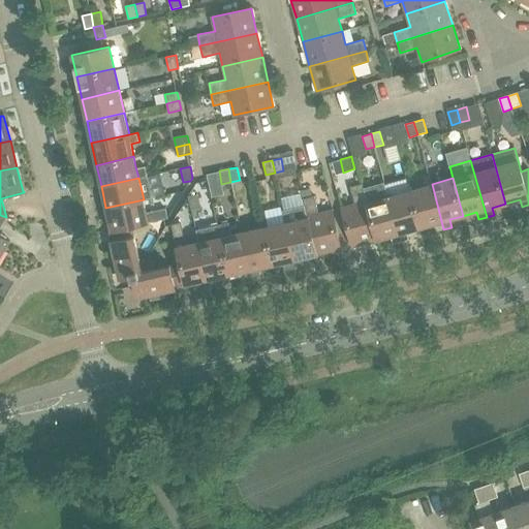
[(393,243),(401,241),(389,196),(384,182),(363,188),(377,240),(391,236),(393,243)]
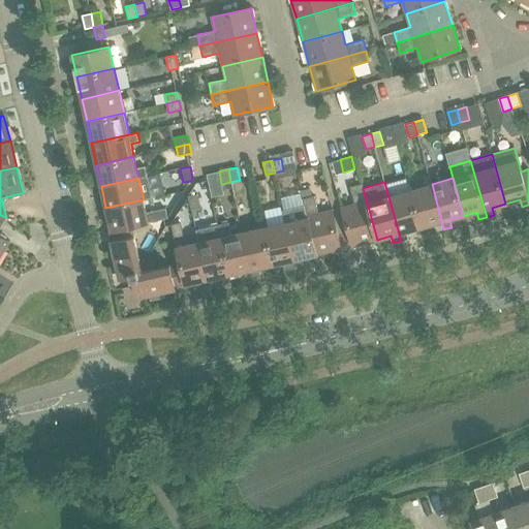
[(352,247),(377,240),(363,188),(362,184),(350,187),(354,204),(341,208),(352,247)]
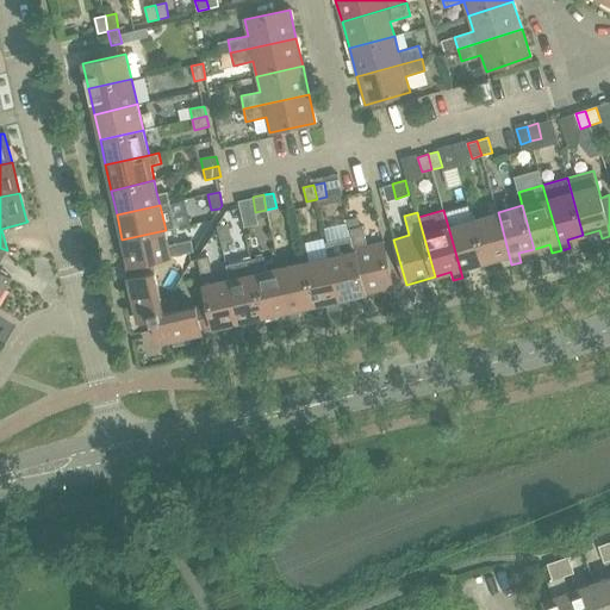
[(503,267),(511,265),(498,212),(472,219),(484,262),(500,259),(503,267)]
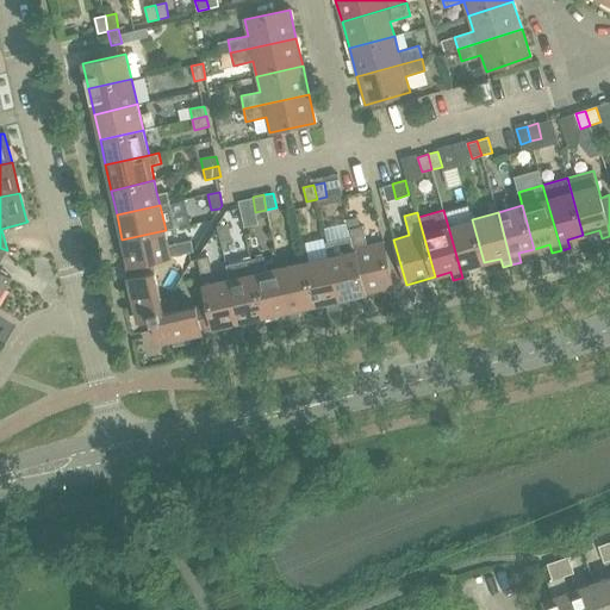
[(472,219),(448,226),(462,278),(471,275),(468,267),(484,262),(472,219)]
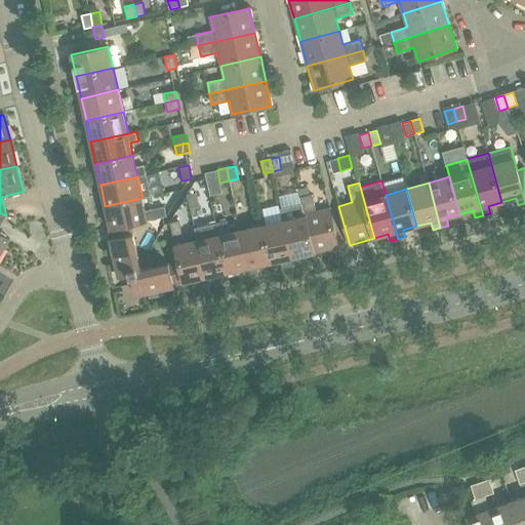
[(196,192),(187,194),(190,207),(199,205),(196,192)]
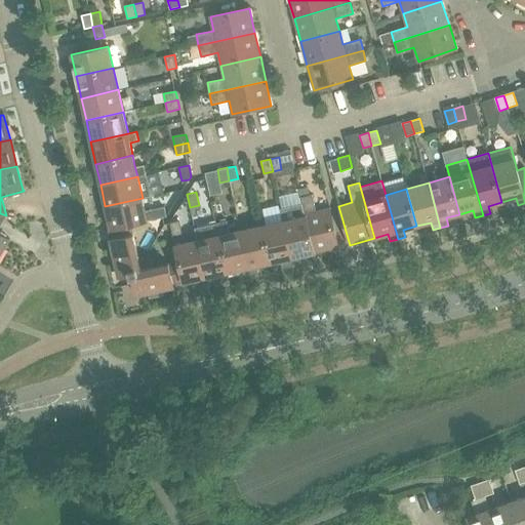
[(301,204),(313,253),(338,247),(329,208),(316,211),(312,195),(300,197),(301,204)]
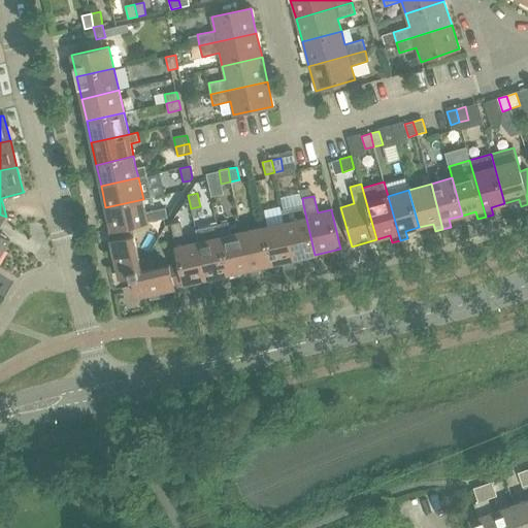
[(147,222),(143,199),(105,207),(110,230),(112,229),(131,225),(147,222)]
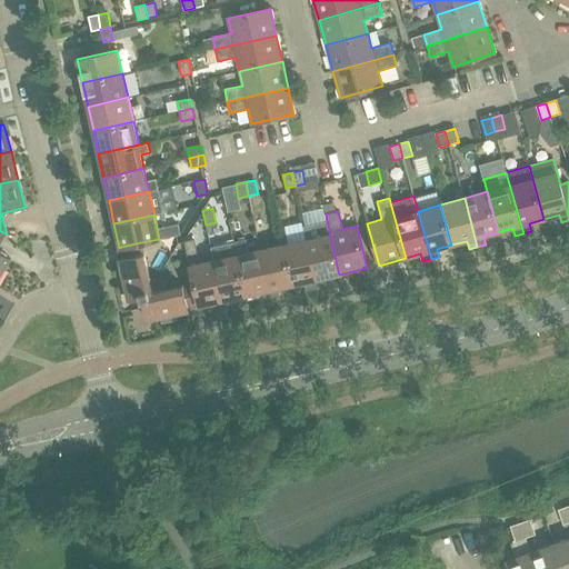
[(339,275),(327,221),(305,226),(308,239),(318,288),(327,286),(325,278),(339,275)]
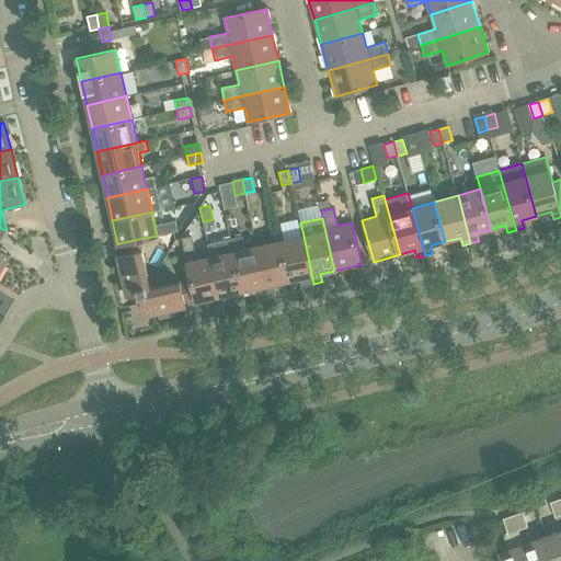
[(178,230),(175,221),(162,224),(164,233),(178,230)]
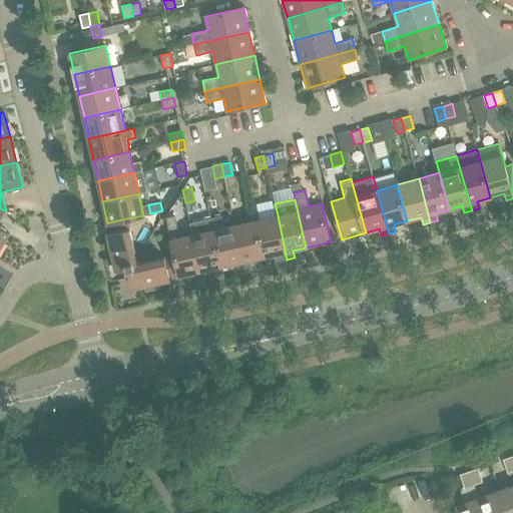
[(0,220),(6,210),(0,208),(0,248),(9,233),(0,227),(0,220)]
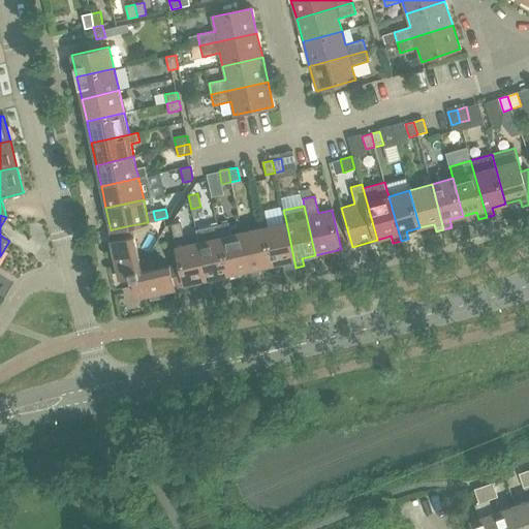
[(180,222),(170,224),(174,237),(183,235),(180,222)]
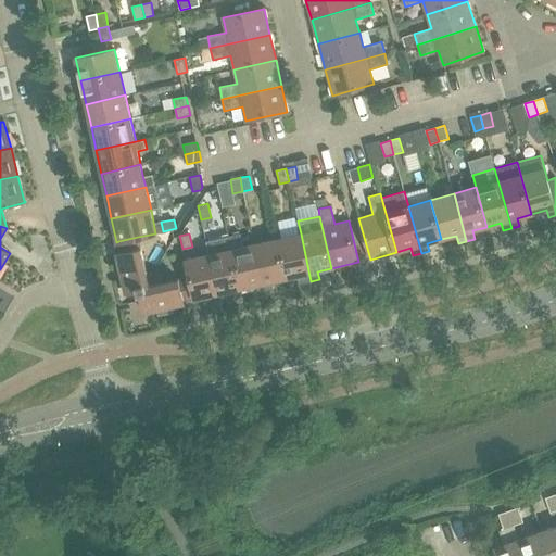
[(301,234),(277,239),(287,278),(301,275),(302,282),(311,281),(301,234)]
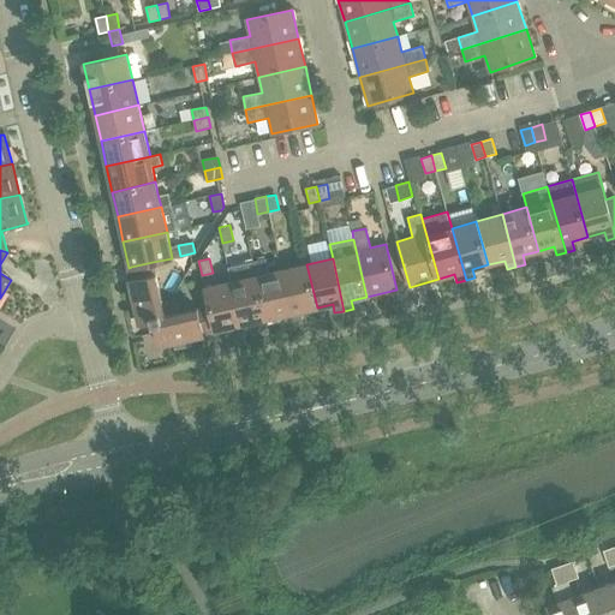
[(267,260),(254,262),(266,320),(282,316),(284,324),(293,322),(281,269),(269,273),(267,260)]
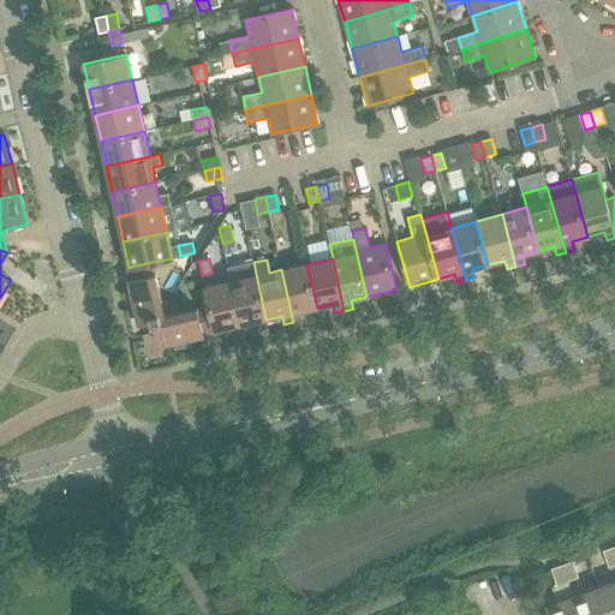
[(153,262),(131,267),(133,279),(129,280),(138,323),(151,321),(166,316),(153,262)]
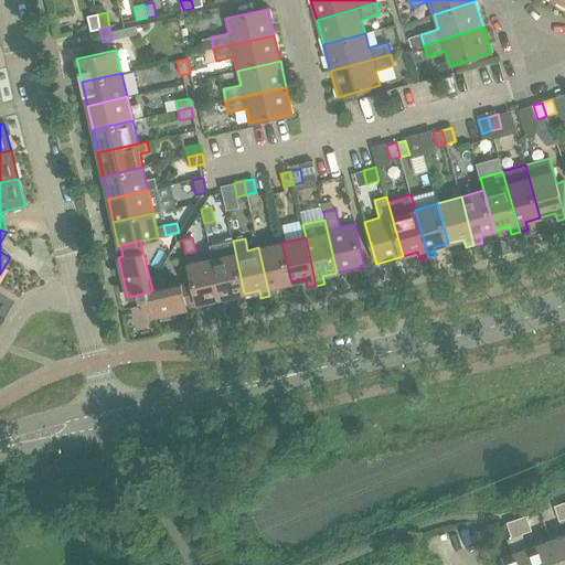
[(244,294),(233,241),(210,246),(212,258),(223,307),(231,305),(230,297),(244,294)]
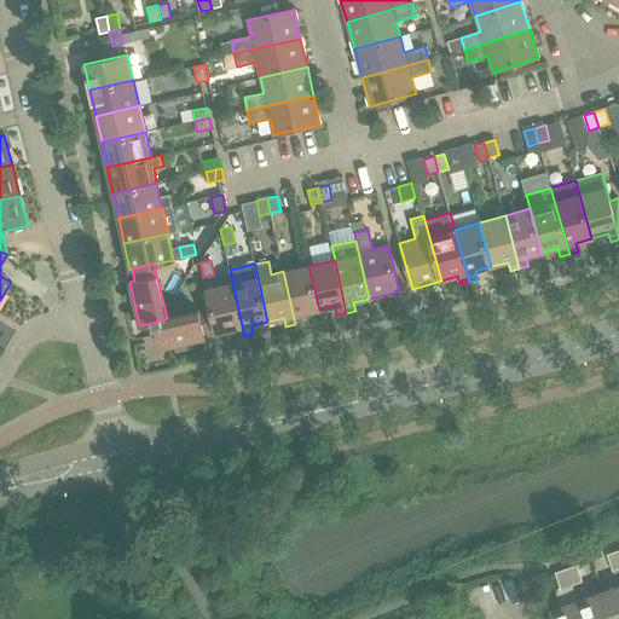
[(302,313),(319,310),(308,266),(283,271),(295,324),(305,322),(302,313)]
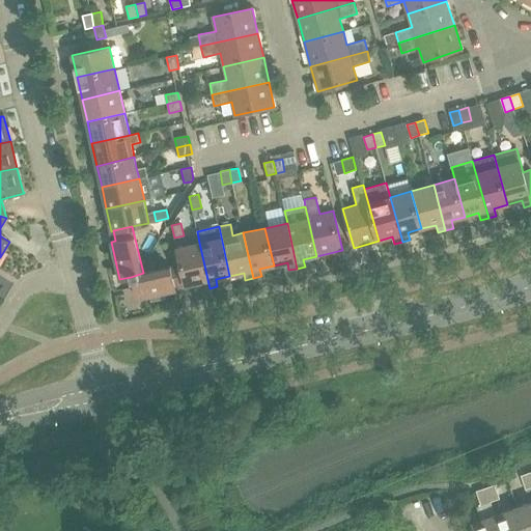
[(210,288),(199,243),(176,248),(180,264),(186,283),(186,285),(199,282),(201,289),(210,288)]
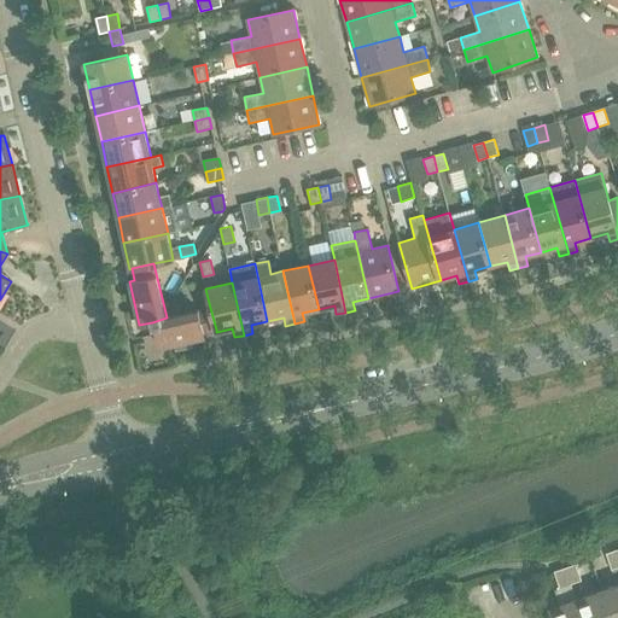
[(210,308),(167,318),(152,322),(153,326),(156,326),(161,348),(204,337),(204,333),(216,330),(210,308)]
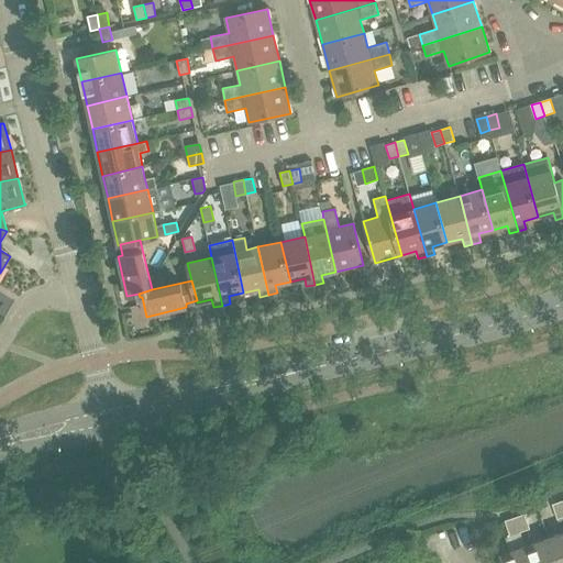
[(562,501),(562,500),(553,504),(558,519),(562,516),(562,501)]
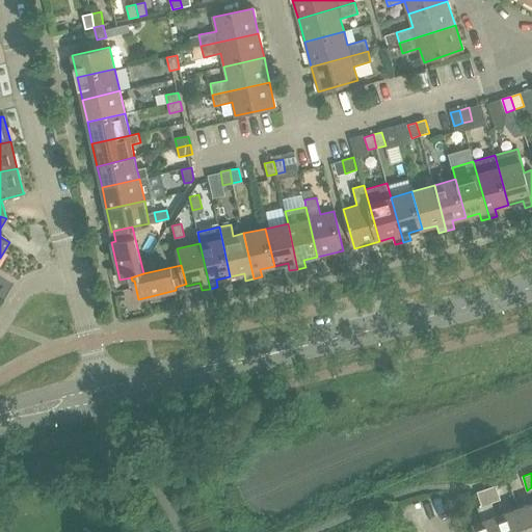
[(501,499),(496,485),(487,488),(491,502),(501,499)]
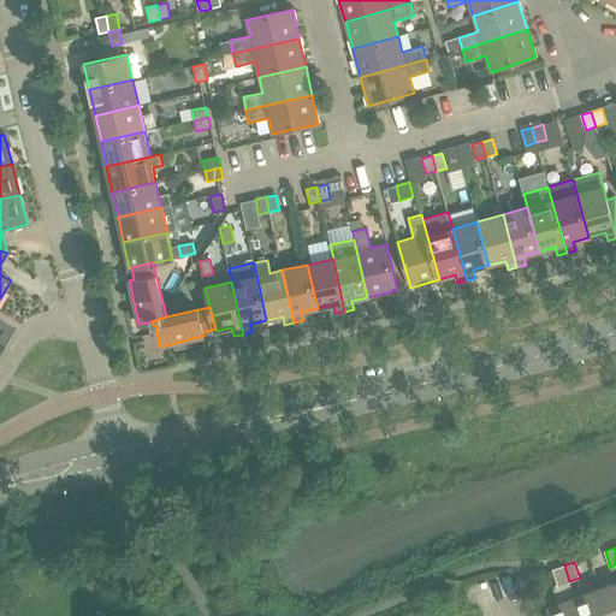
[(569,581),(564,566),(554,569),(558,586),(569,581)]
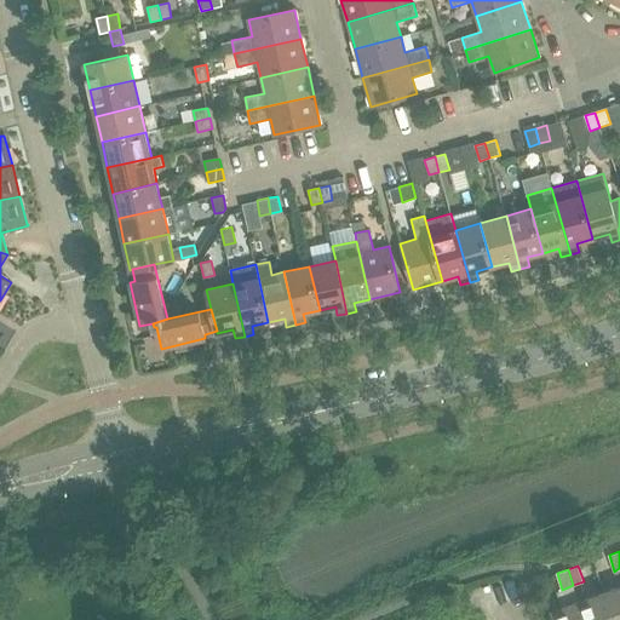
[(619,619),(619,586),(604,592),(614,619),(619,619)]
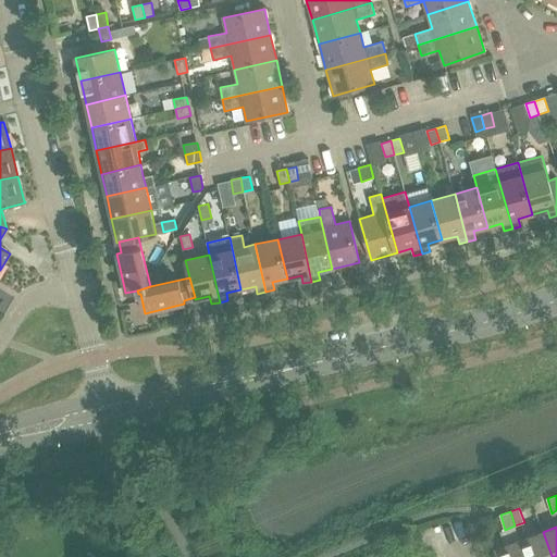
[(552,556),(543,532),(520,541),(524,556),(552,556)]
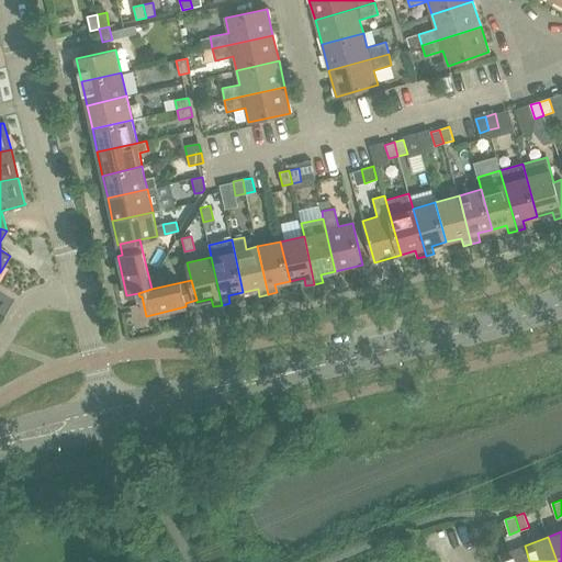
[(502,561),(529,561),(525,546),(499,554),(502,561)]
